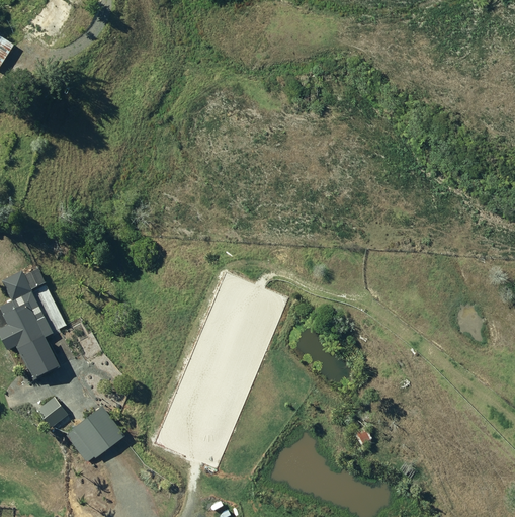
[(45,0),(22,29),(48,49),(77,10),(63,0),(45,0)]
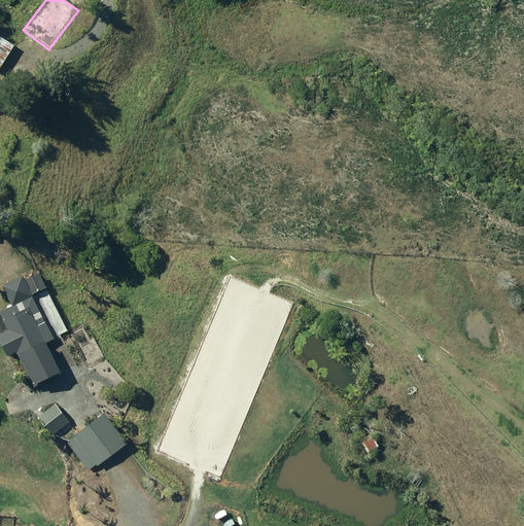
[(0,68),(14,48),(0,37),(0,68)]
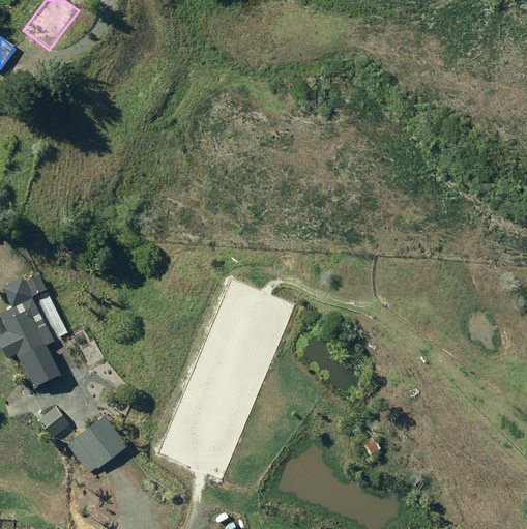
[(17,353),(33,389),(39,386),(38,384),(61,373),(47,343),(67,333),(39,274),(24,282),(22,277),(1,287),(10,307),(0,313),(0,318),(7,332),(0,335),(0,341),(7,357),(17,353)]
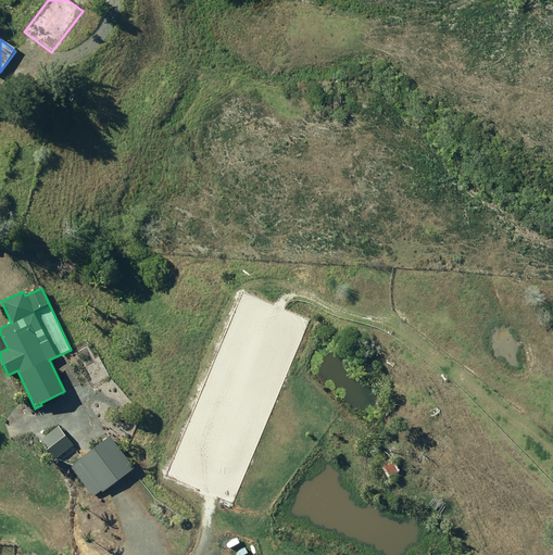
[(39,440),(54,458),(72,444),(57,426),(39,440)]
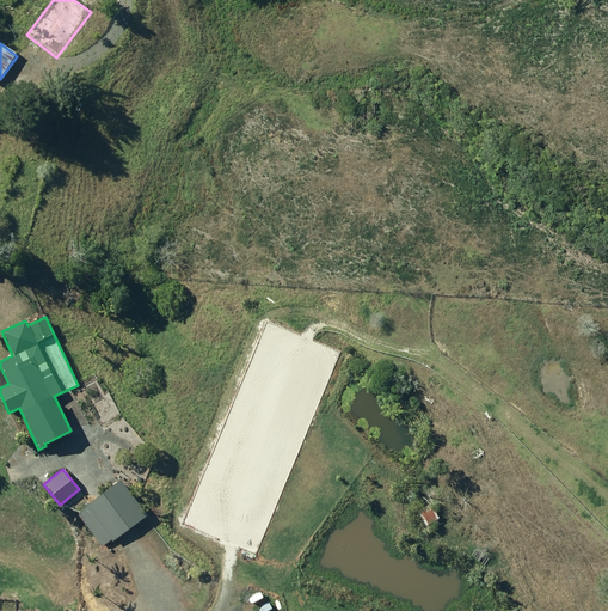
[(77,514),(102,547),(111,538),(112,541),(147,513),(121,480),(77,514)]
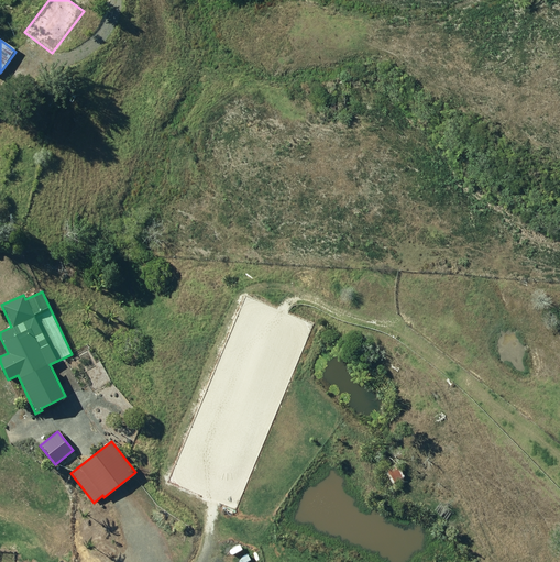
[(383,471),(392,484),(403,476),(394,463),(383,471)]
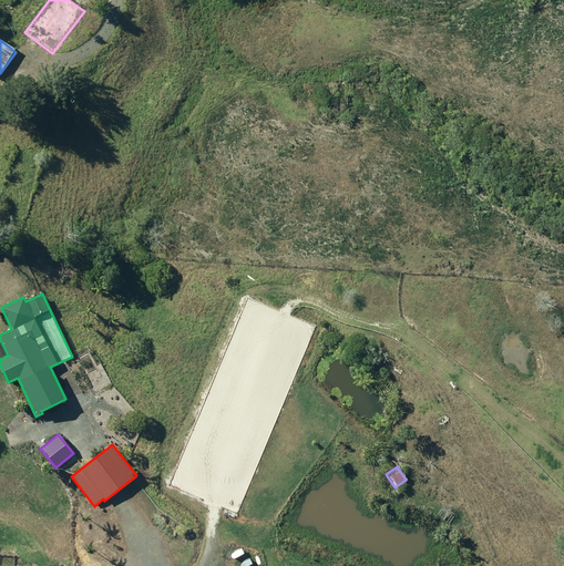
All buildings are outlined.
